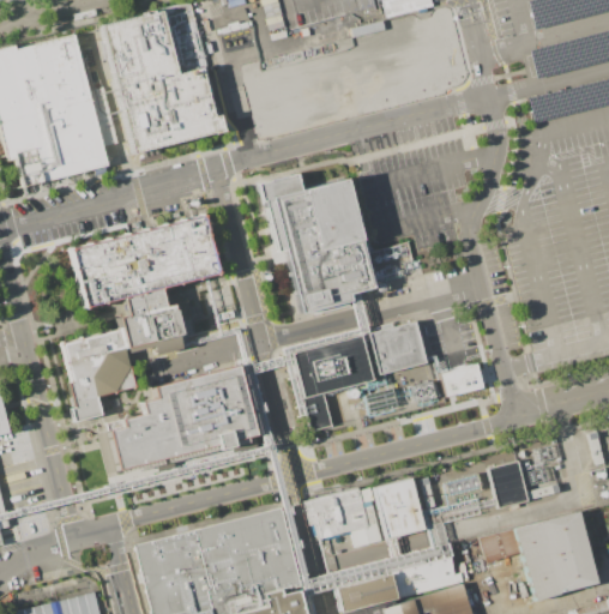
[(386,0),(390,18),(436,7),(434,0),(386,0)]
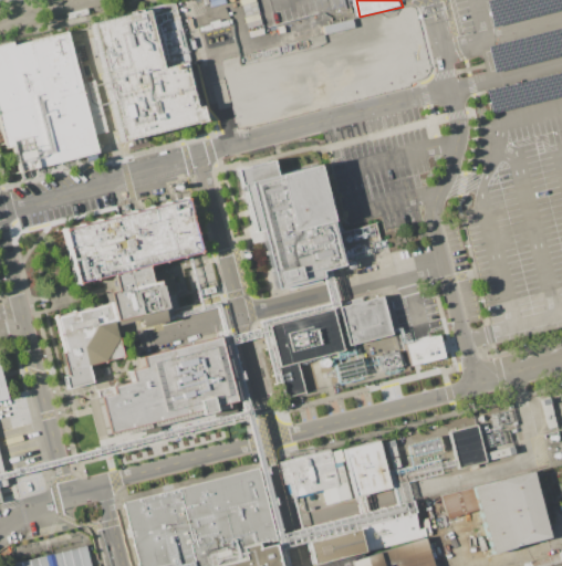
[(95,23),(125,140),(209,121),(178,2),(95,23)]
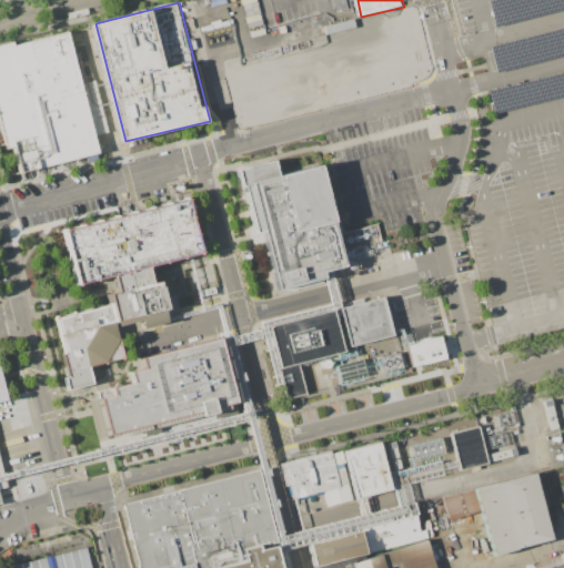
[(252,115),(434,68),(420,12),(378,23),(381,37),(242,72),(252,115)]
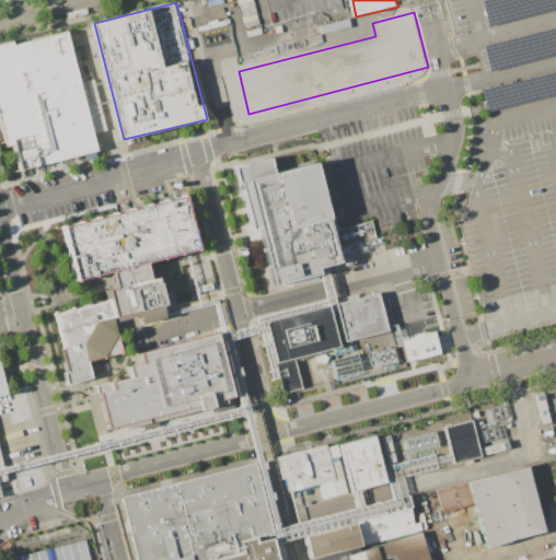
[(350,19),(352,26),(323,34),(321,25),(350,19)]
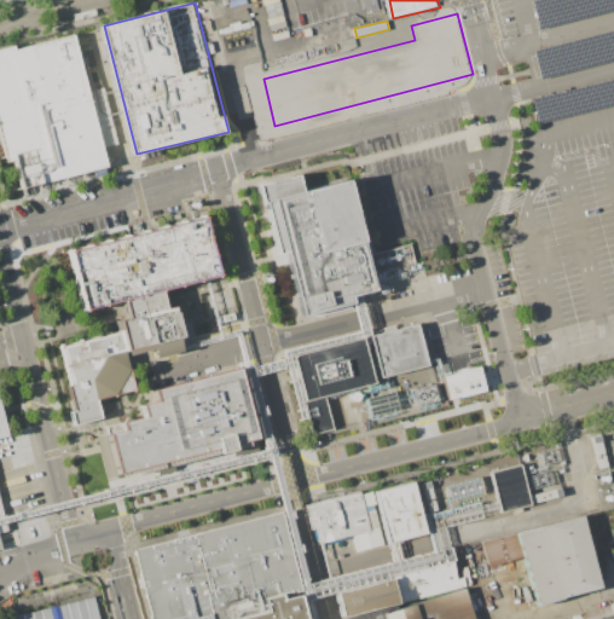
[(0,51),(0,128),(9,162),(17,161),(25,189),(111,167),(76,32),(0,51)]
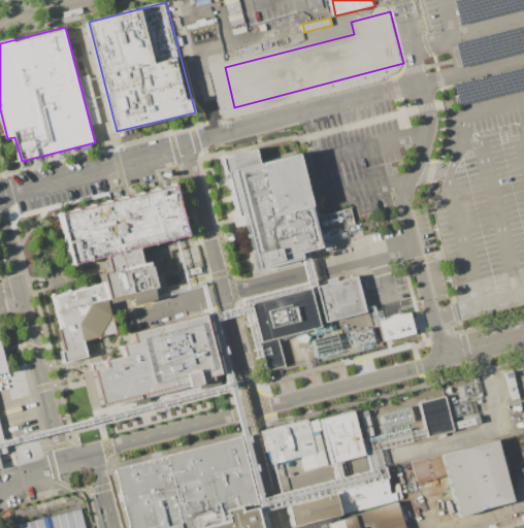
[(248,216),(237,218),(223,158),(257,150),(261,163),(236,169),(248,216)]
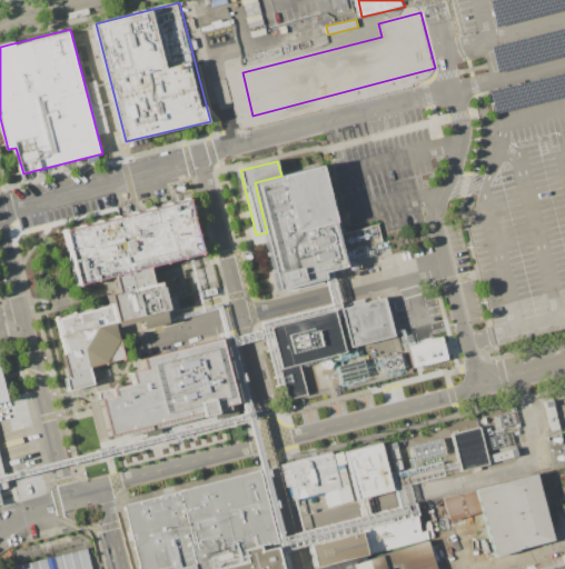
[(255,182),(267,232),(280,289),(327,278),(325,271),(347,266),(320,166),(281,176),(255,182)]
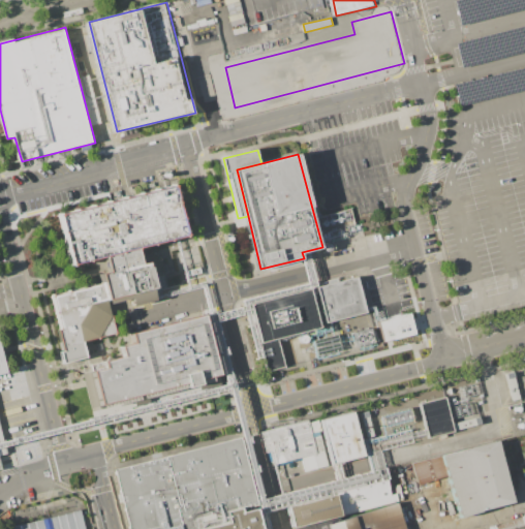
[(71,266),(109,256),(144,248),(191,236),(177,185),(61,213),(71,266)]
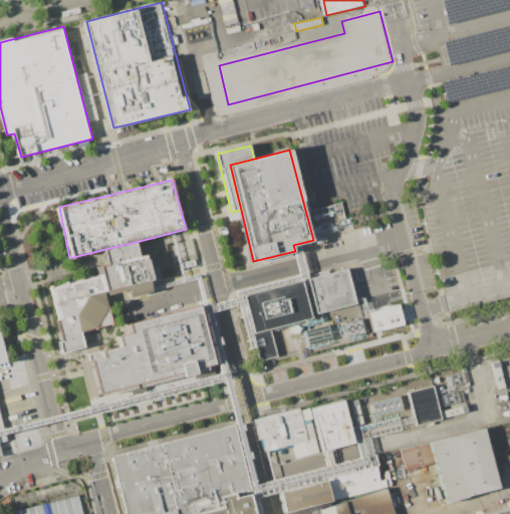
[(107,295),(131,289),(133,296),(156,290),(147,254),(143,255),(140,241),(105,249),(108,264),(100,266),(107,295)]
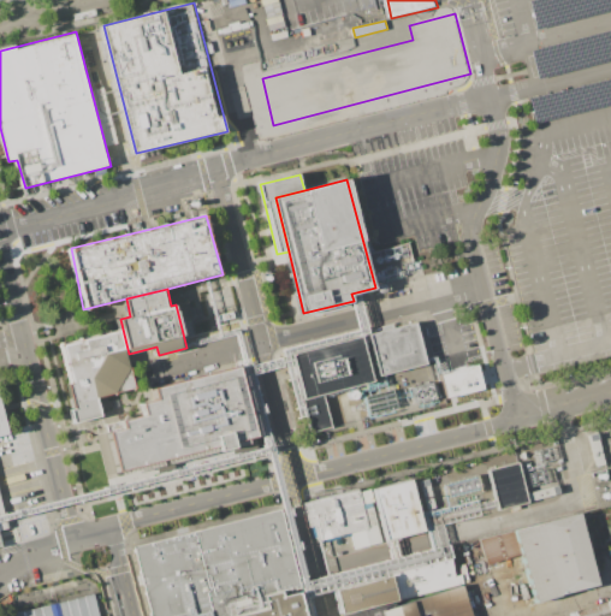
[(383,375),(372,332),(419,323),(428,363),(383,375)]
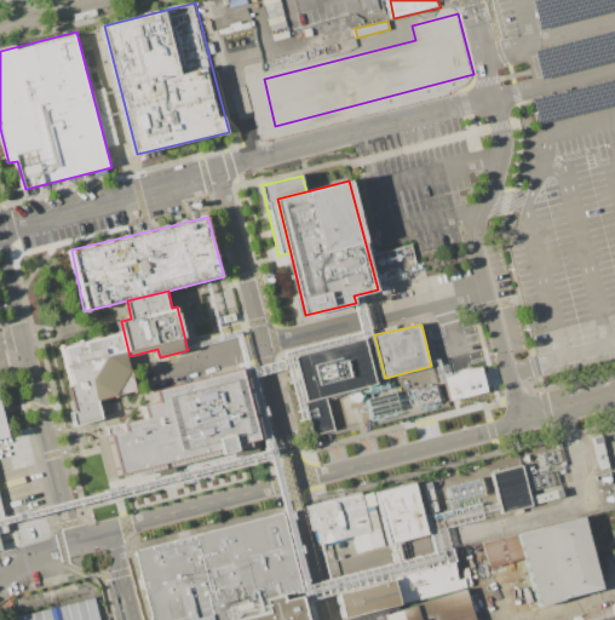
[(64,346),(124,332),(130,356),(139,390),(101,400),(104,419),(76,426),(74,412),(78,411),(70,386),(74,385),(64,346)]
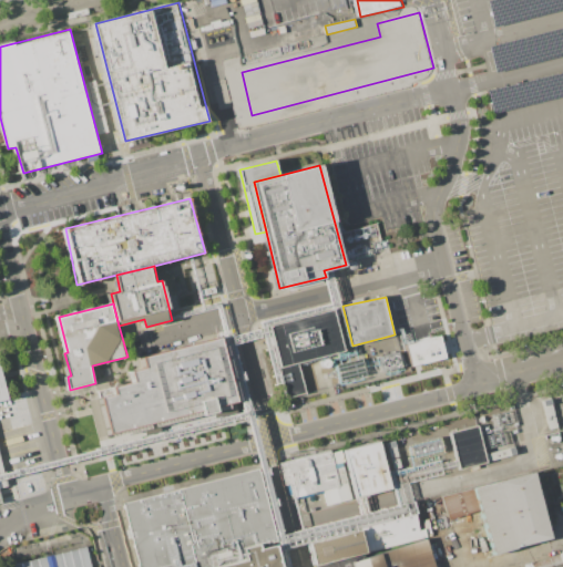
[(290,398),(309,393),(302,363),(350,350),(339,307),(272,323),(290,398)]
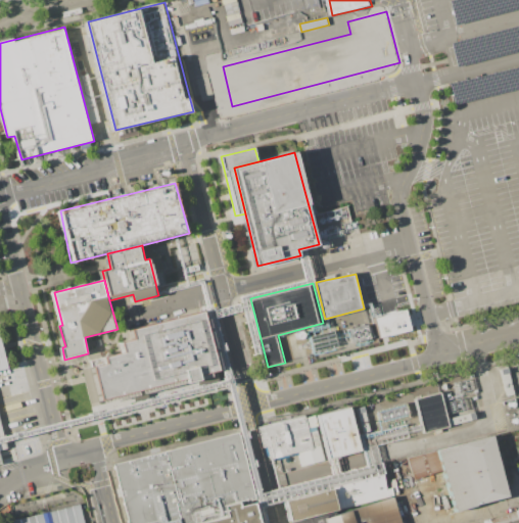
[(375,317),(380,338),(412,330),(407,310),(375,317)]
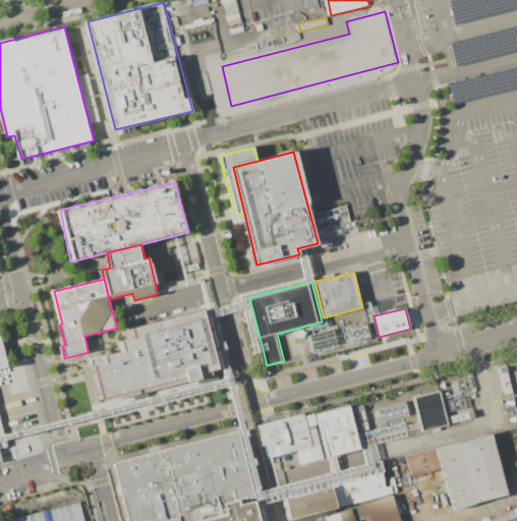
[(102,400),(220,369),(206,310),(130,329),(133,339),(121,341),(123,351),(105,356),(106,361),(94,364),(102,400)]
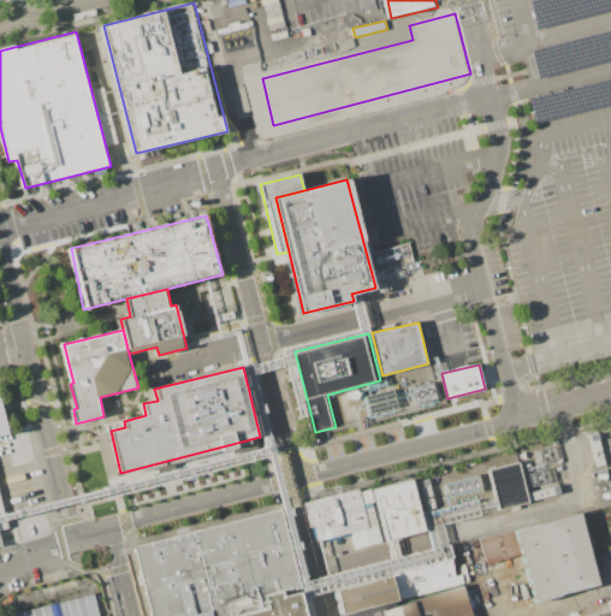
[(365,395),(386,391),(385,384),(377,385),(377,381),(363,384),(365,395)]
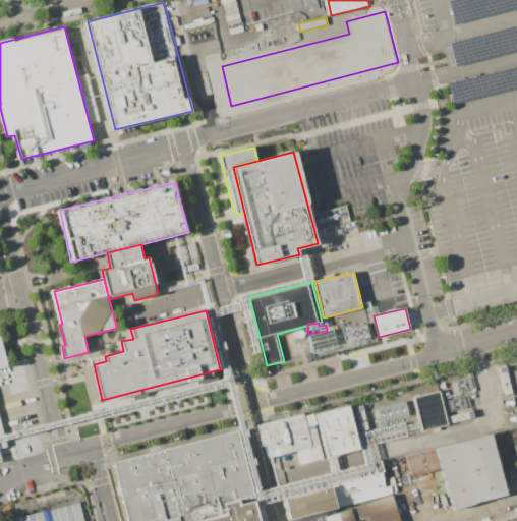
[(355,341),(351,328),(369,323),(374,336),(355,341)]
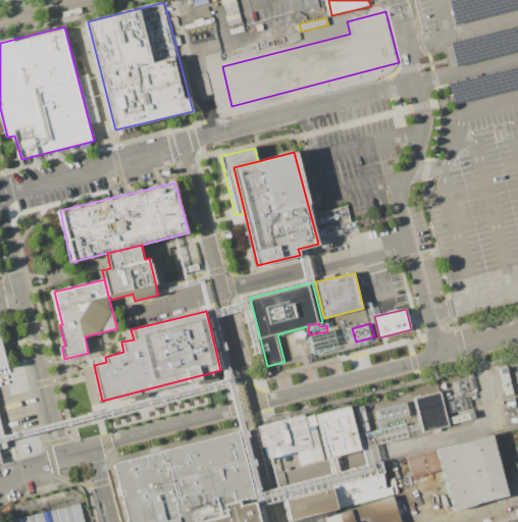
[(0,464),(2,464),(0,455),(0,370),(11,368),(0,324),(0,464)]
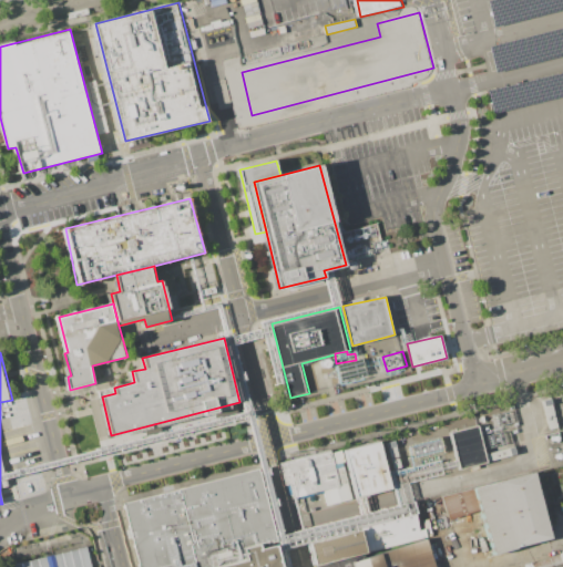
[(345,383),(339,366),(366,358),(371,377),(345,383)]
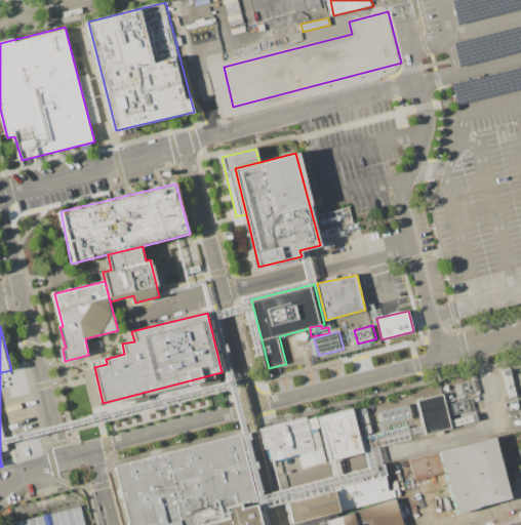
[(511,398),(519,395),(514,368),(505,370),(511,398)]
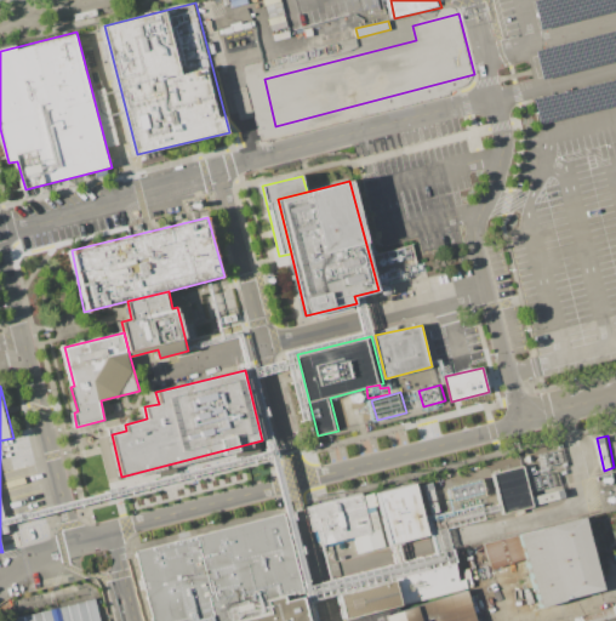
[(492,472),(505,514),(535,506),(524,465),(492,472)]
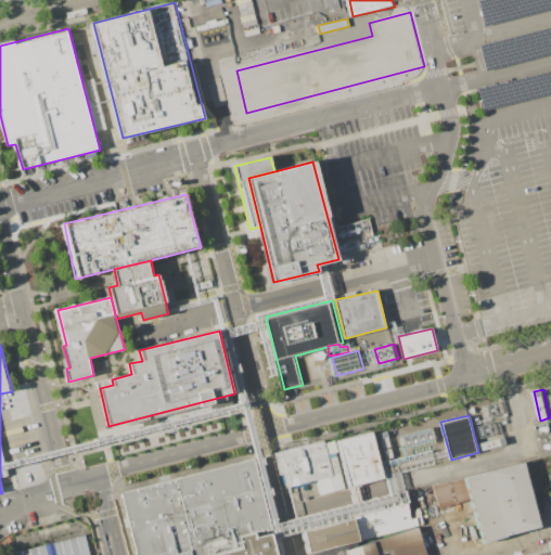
[(404,436),(408,449),(440,441),(436,427),(404,436)]
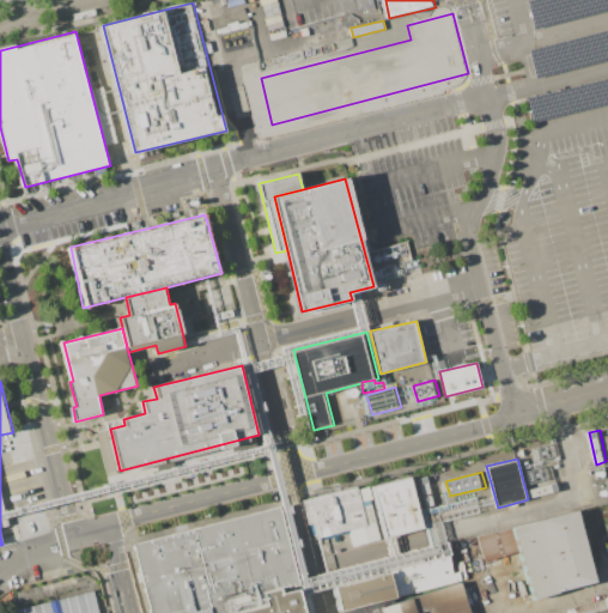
[(374,486),(388,538),(427,528),(415,475),(374,486)]
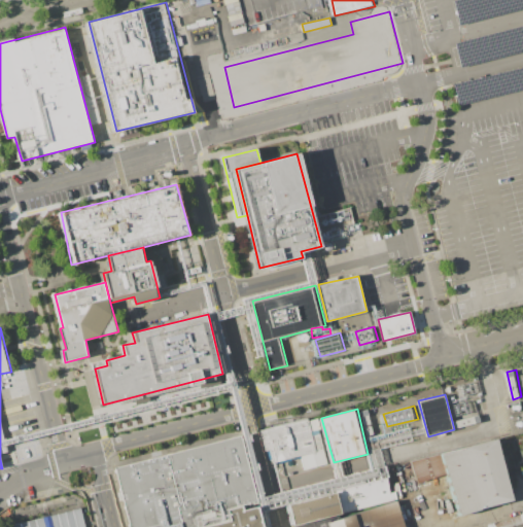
[(361,411),(369,436),(377,434),(371,409),(361,411)]
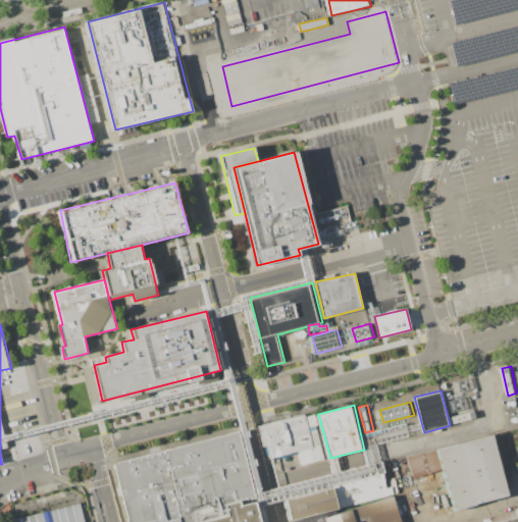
[(474,411),(476,418),(451,424),(449,418),(474,411)]
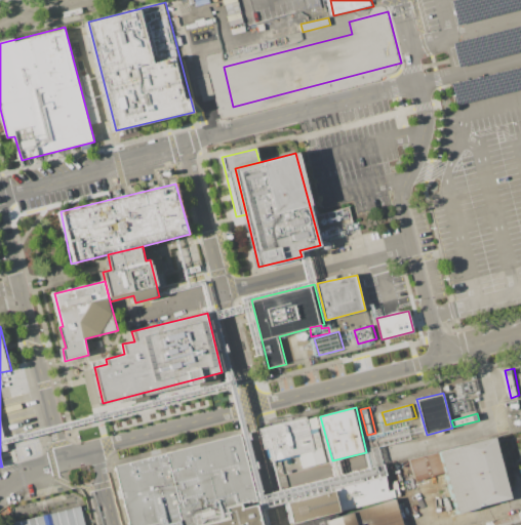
[(262,429),(267,449),(272,449),(275,462),(318,451),(310,417),(262,429)]
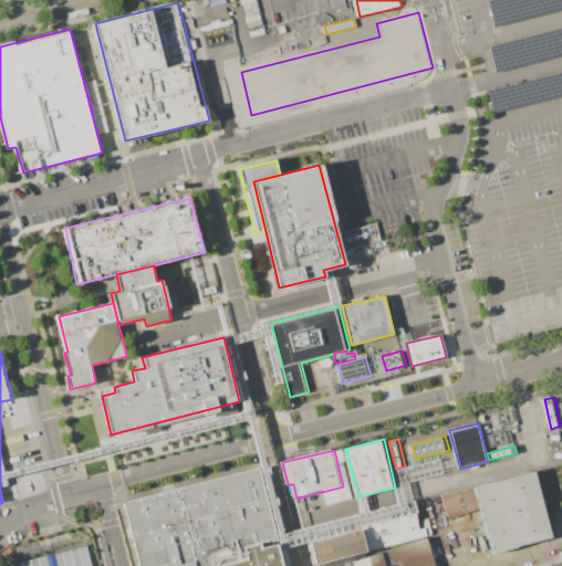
[(125,499),(138,565),(282,565),(279,548),(310,542),(308,530),(279,536),(264,470),(125,499)]
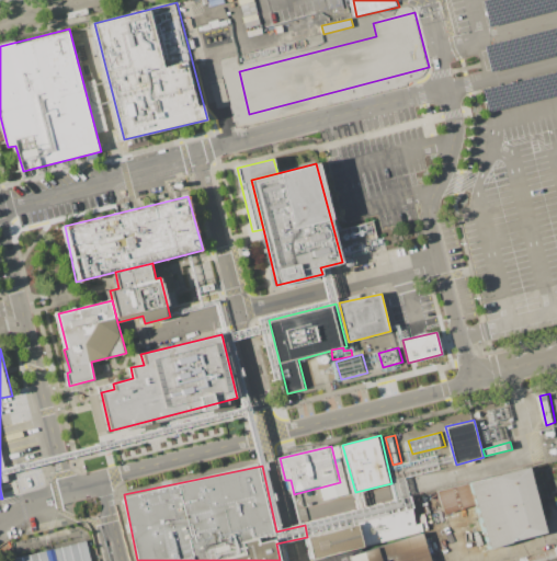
[(490,550),(548,531),(531,467),(470,482),(490,550)]
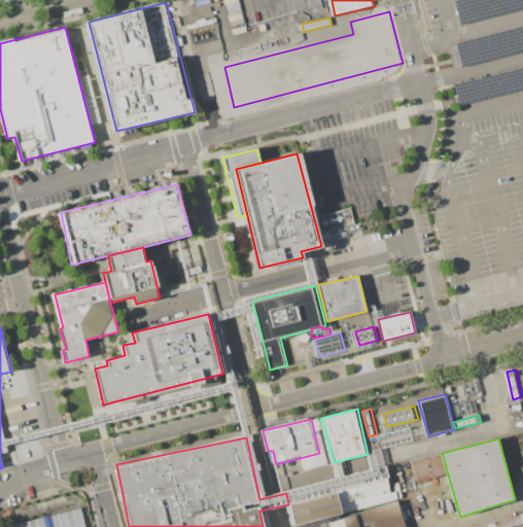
[(387,478),(390,493),(395,491),(397,498),(342,514),(336,491),(387,478)]
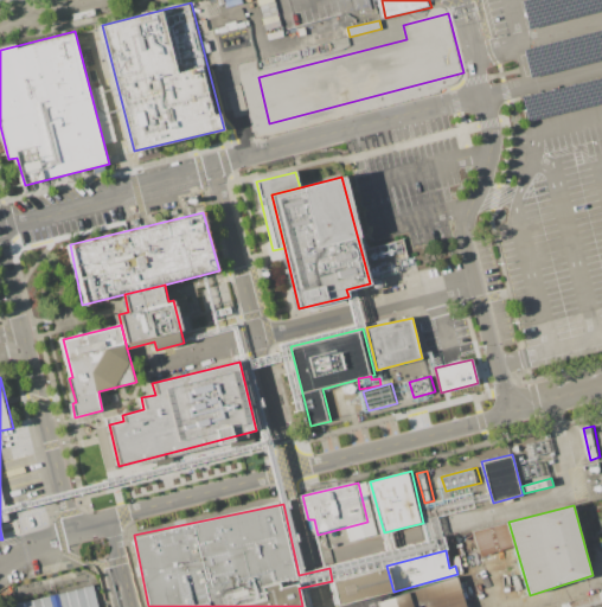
[(411,606),(408,593),(459,576),(468,606),(411,606)]
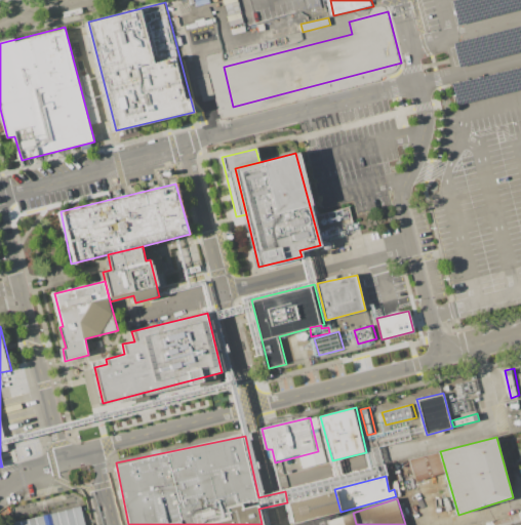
[(328,524),(327,521),(353,513),(356,524),(328,524)]
